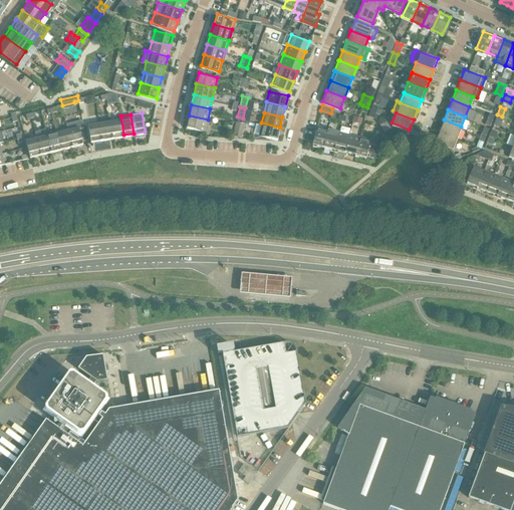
[(120,115),(109,117),(112,137),(123,135),(120,115)]
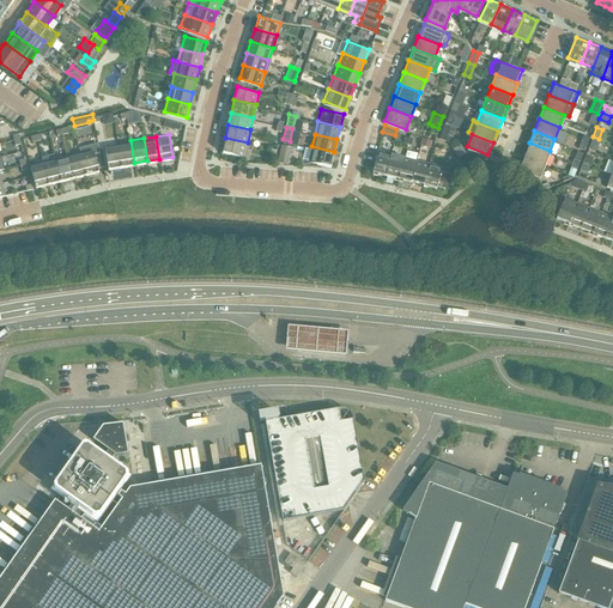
[(248,143),(225,138),(223,151),(244,156),(248,143)]
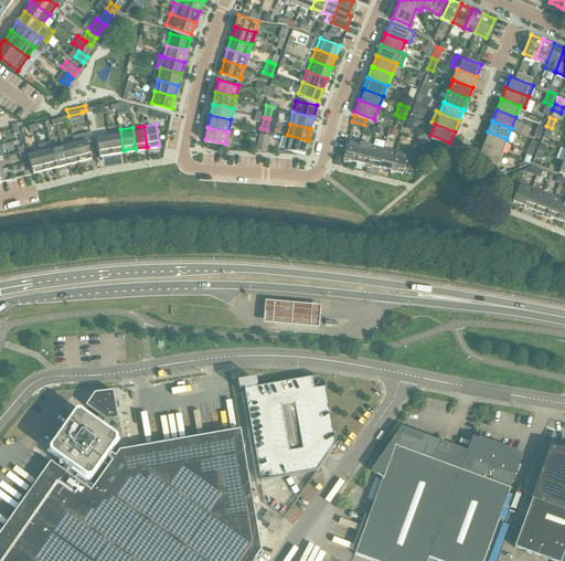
[(74,139),(80,159),(91,156),(87,139),(92,138),(89,129),(73,134),(74,139)]
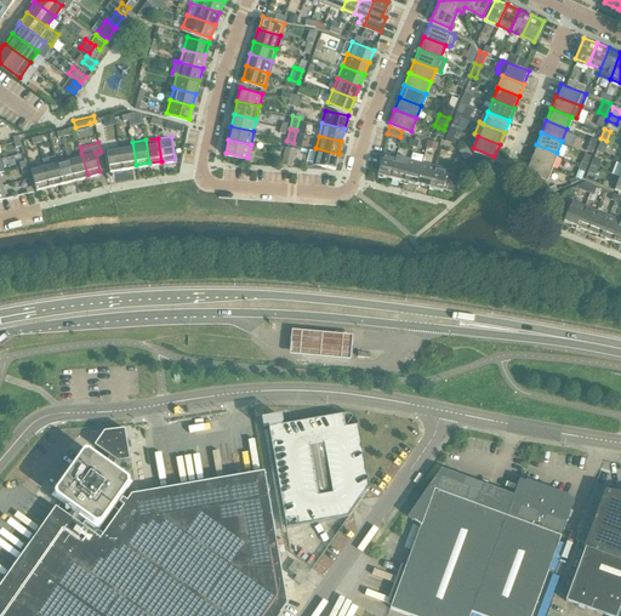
[(132,142),(119,144),(123,167),(136,165),(132,142)]
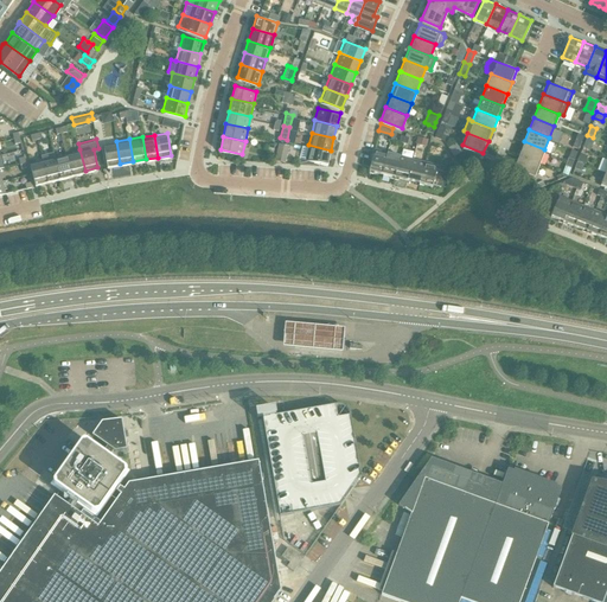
[(279,140),(275,157),(285,159),(288,142),(279,140)]
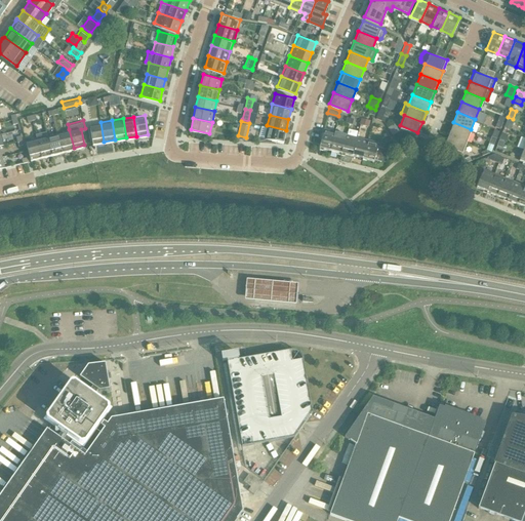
[(394,121),(388,125),(392,132),(393,132),(399,128),(394,121)]
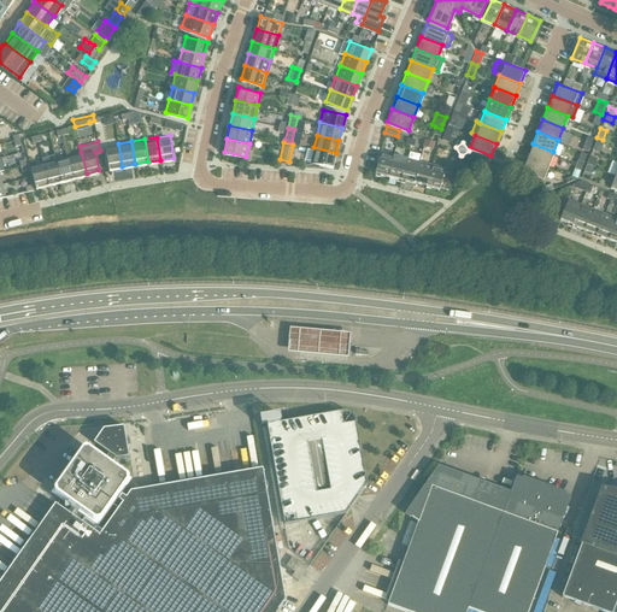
[(122,166),(118,143),(105,146),(109,168),(122,166)]
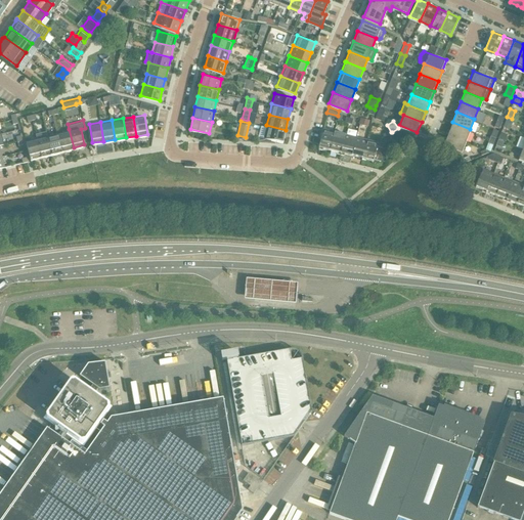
[(452,122),(448,132),(466,139),(470,129),(452,122)]
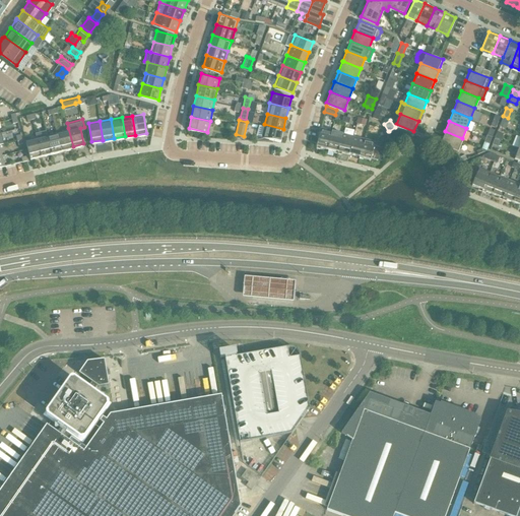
[(283,129),(264,124),(261,135),(280,140),(283,129)]
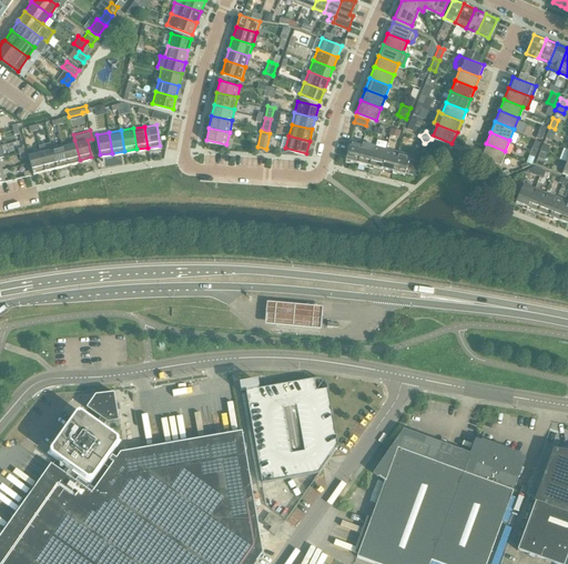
[(345,158),(357,160),(362,140),(351,138),(345,158)]
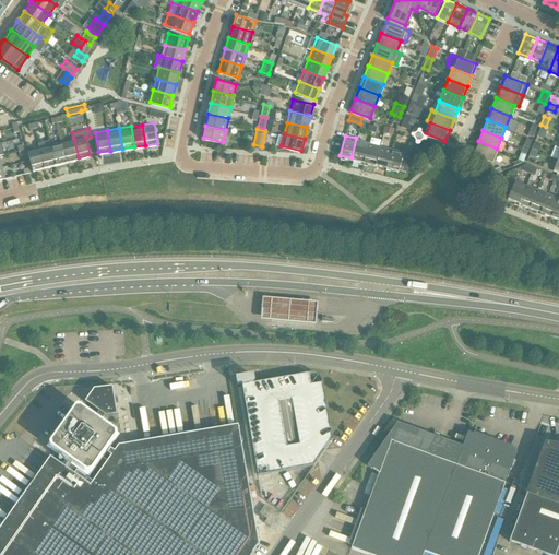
[(38,141),(39,145),(44,166),(56,163),(50,143),(49,138),(38,141)]
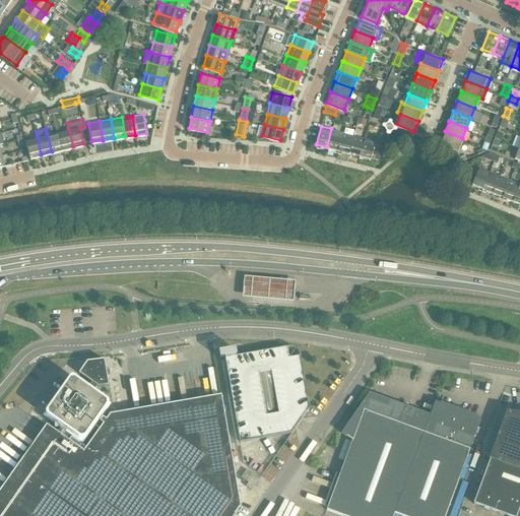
[(68,128),(58,130),(62,149),(73,146),(68,128)]
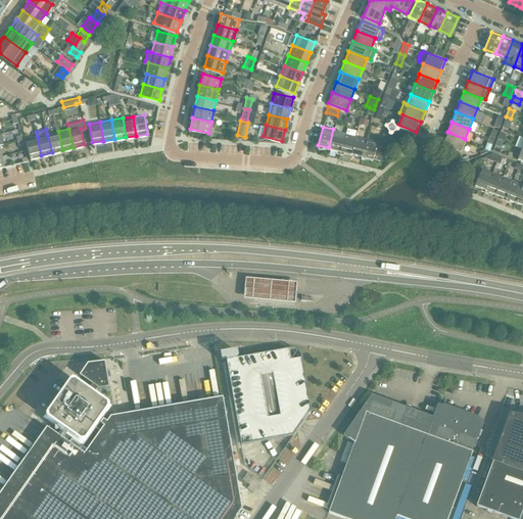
[(329,147),(339,150),(344,132),(333,129),(329,147)]
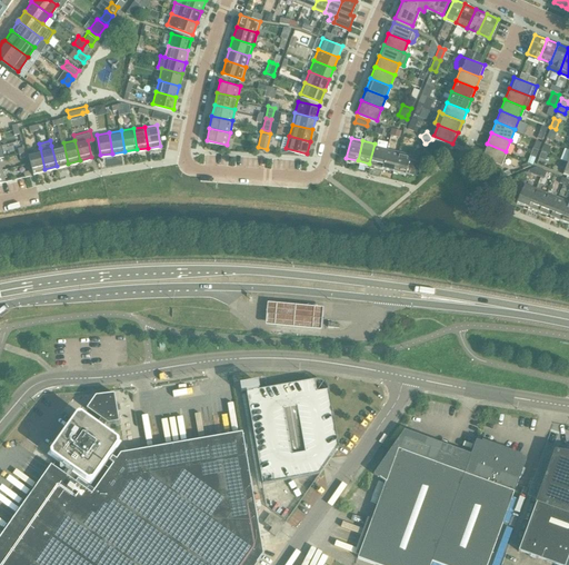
[(63,142),(51,146),(57,166),(68,164),(63,142)]
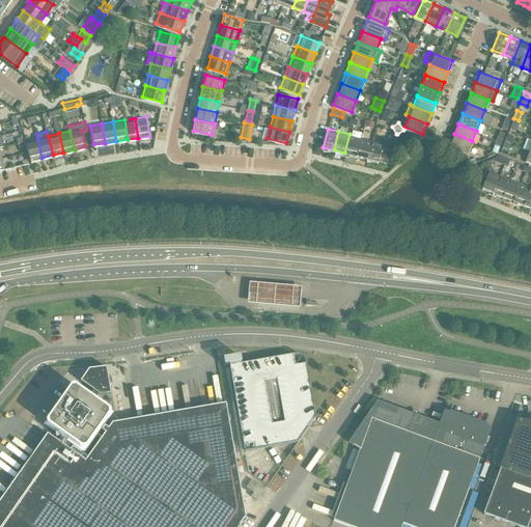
[(344,153),(356,156),(360,137),(350,134),(344,153)]
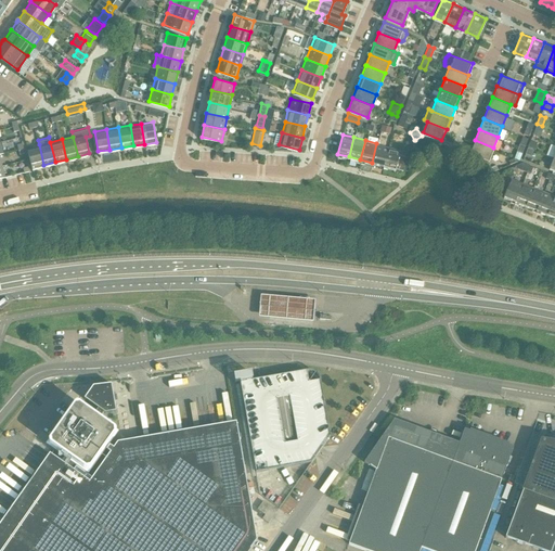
[(493,148),(475,140),(469,152),(489,158),(493,148)]
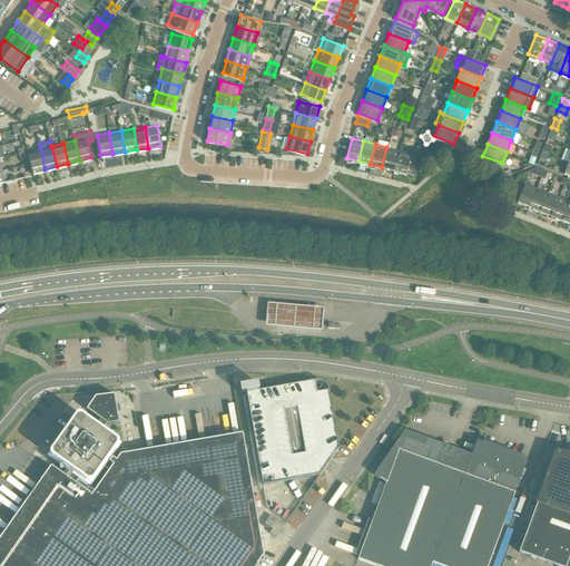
[(382,167),(393,169),(399,149),(386,147),(382,167)]
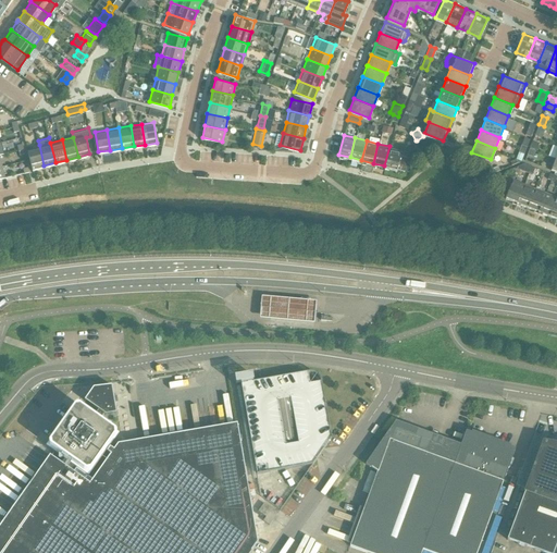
[(390,146),(384,166),(396,169),(397,167),(405,169),(410,146),(403,144),(401,149),(390,146)]
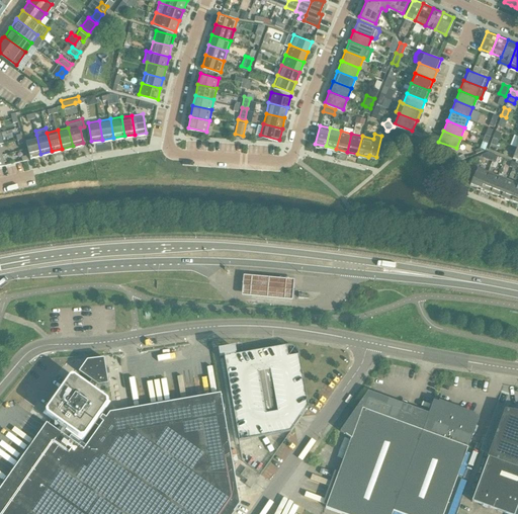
[(40,154),(36,135),(25,138),(30,157),(40,154)]
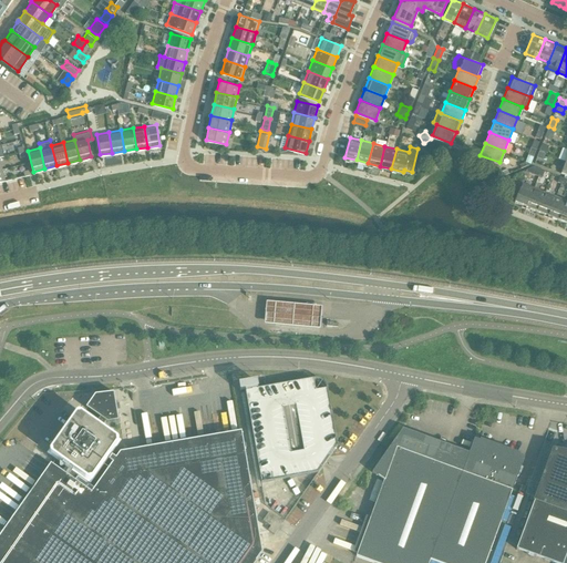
[(526,166),(525,169),(538,173),(538,172),(540,166),(534,163),(526,166)]
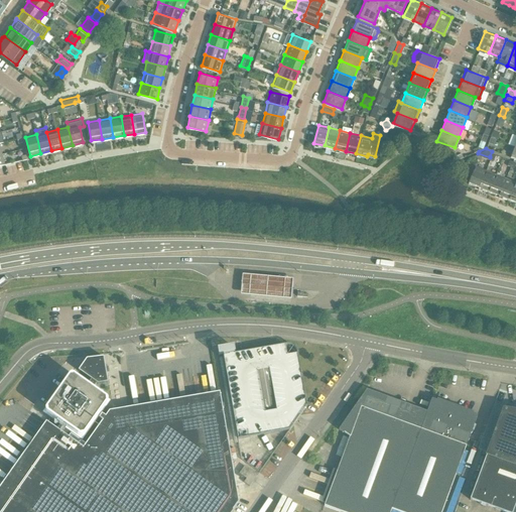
[(468,181),(479,185),(486,168),(475,164),(468,181)]
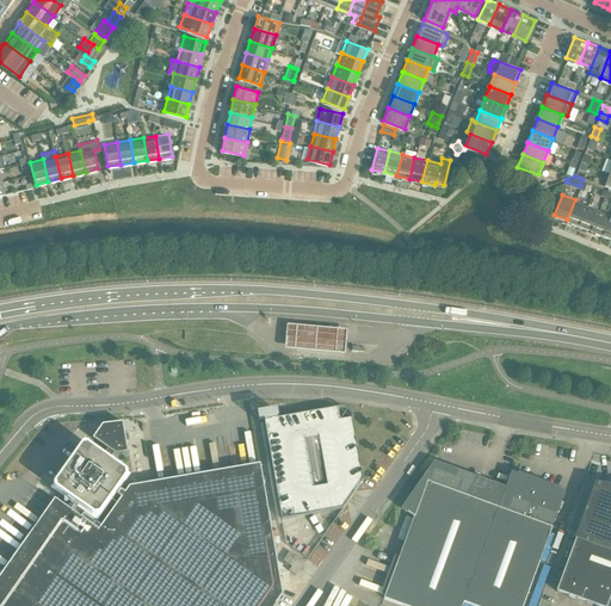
[(567,220),(579,224),(587,204),(575,199),(567,220)]
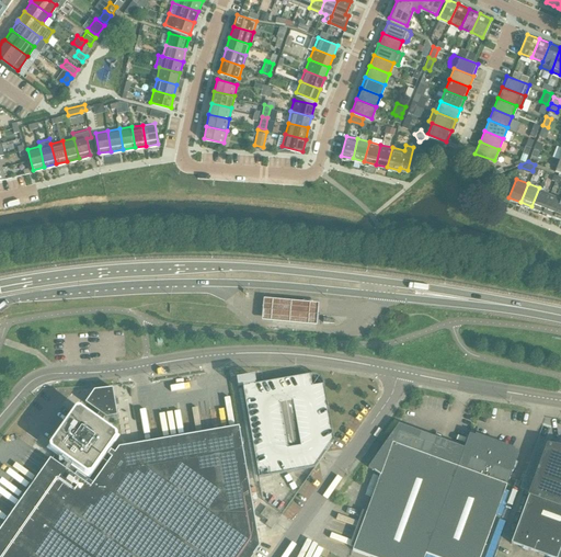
[(531,206),(542,211),(550,192),(539,188),(531,206)]
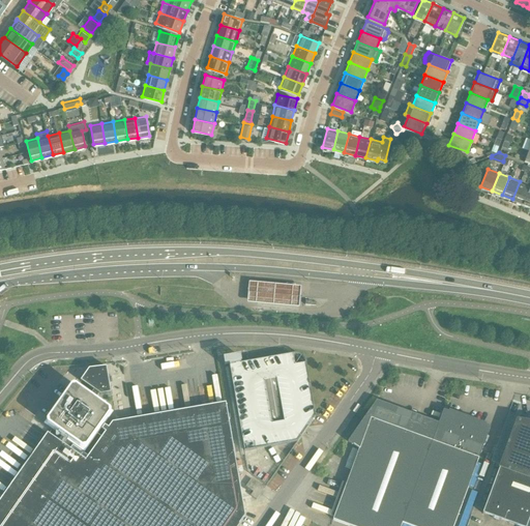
[(512,199),(523,203),(529,185),(520,181),(512,199)]
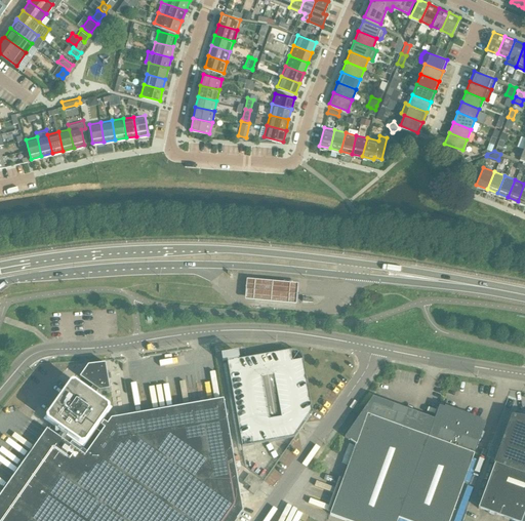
[(297,277),(245,273),(243,293),(295,298),(297,277)]
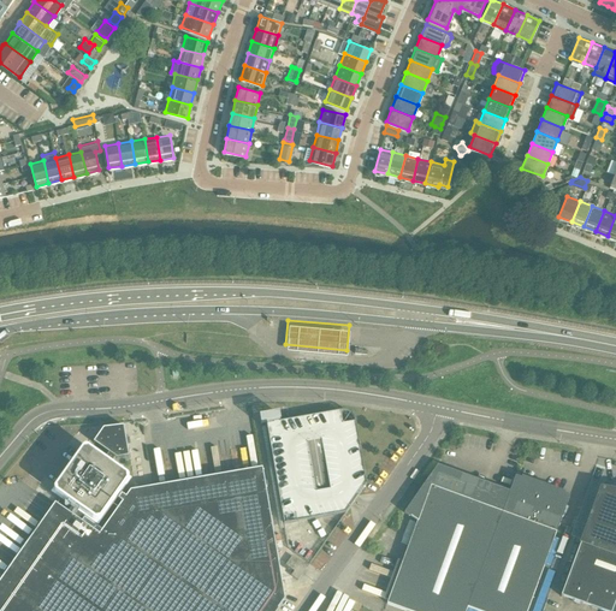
[(272,610),(279,601),(284,595),(284,594),(283,587),(278,559),(265,482),(264,475),(261,466),(260,466),(154,484),(147,485),(130,487),(130,488),(124,484),(131,475),(111,461),(116,455),(129,452),(126,442),(130,440),(129,433),(125,434),(123,422),(104,425),(93,439),(108,450),(105,456),(84,442),(51,488),(60,496),(63,497),(64,496),(72,502),(67,509),(59,503),(57,502),(55,500),(0,577),(0,610),(272,610)]
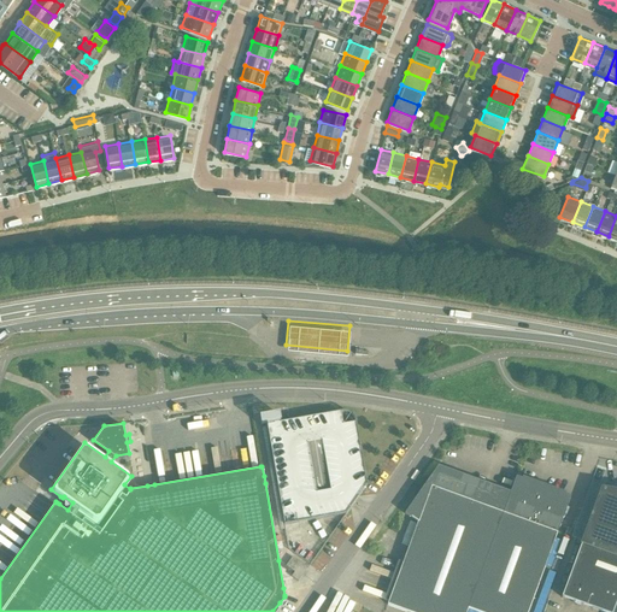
[(482,481),(485,476),(485,475),(485,474),(483,474),(483,472),(482,472),(481,472),(480,472),(479,474),(476,480),(475,478),(476,477),(438,463),(405,510),(417,519),(387,601),(417,611),(465,611),(468,605),(487,611),(527,611),(570,493),(516,474),(510,490),(483,481),(483,482),(482,481)]
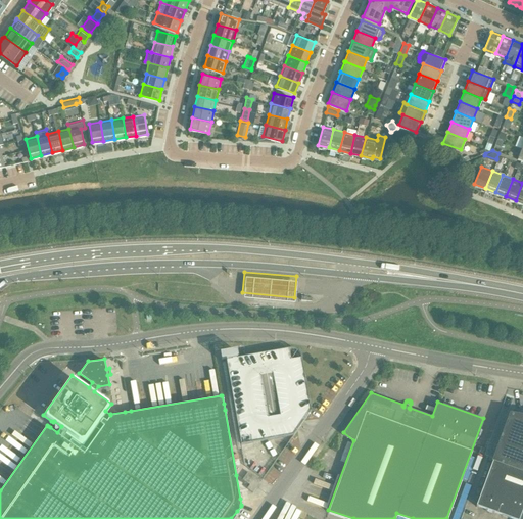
[(517,518),(522,518),(522,418),(508,416),(498,439),(500,439),(476,504),(518,518),(517,518)]
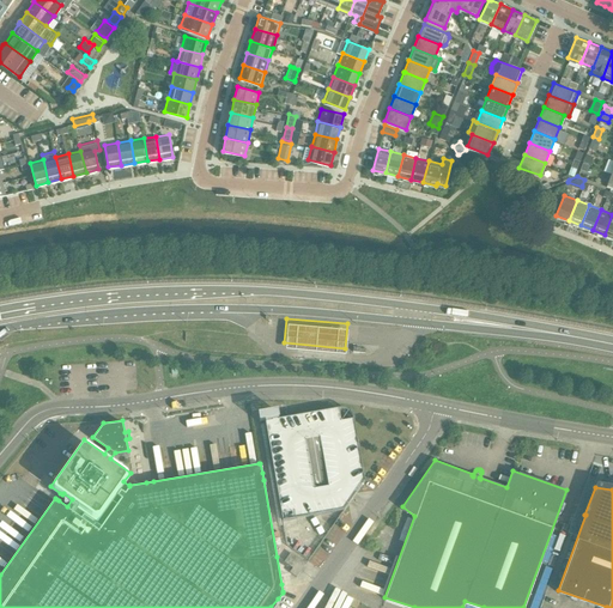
[(284,559),(292,565),(289,569),(296,573),(305,560),(290,549),(284,559)]
